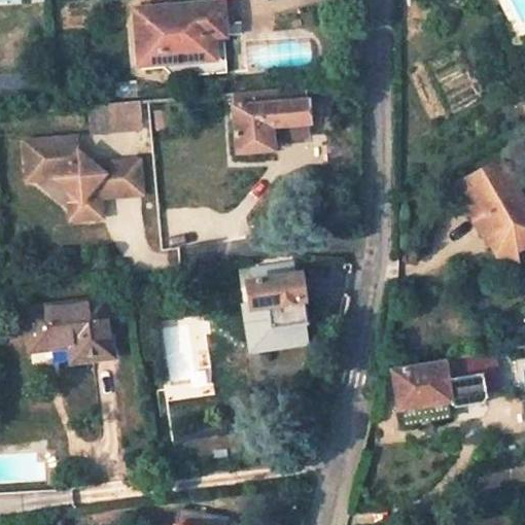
[(211,7),(139,11),(142,67),(214,61),(212,26),(223,26),(231,6),(211,7)]
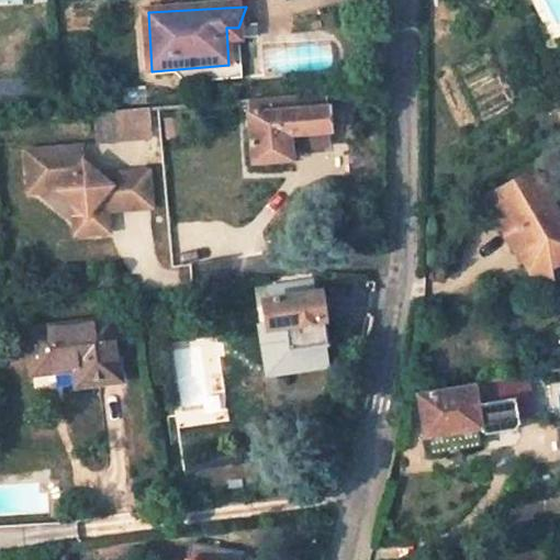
[(247,103),(254,167),(291,164),(290,154),(289,140),(329,136),(325,96),(247,103)]
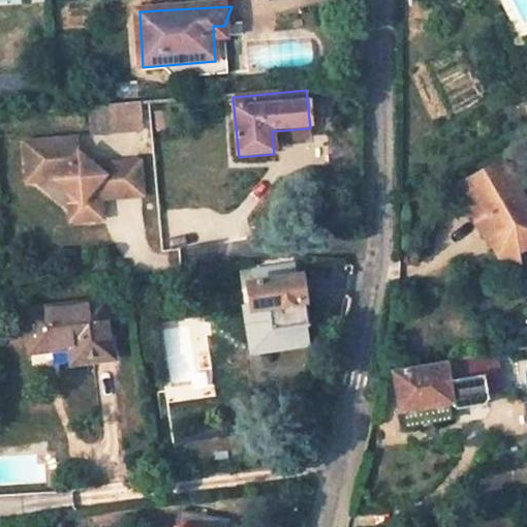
[(107,107),(110,127),(142,125),(140,104),(107,107)]
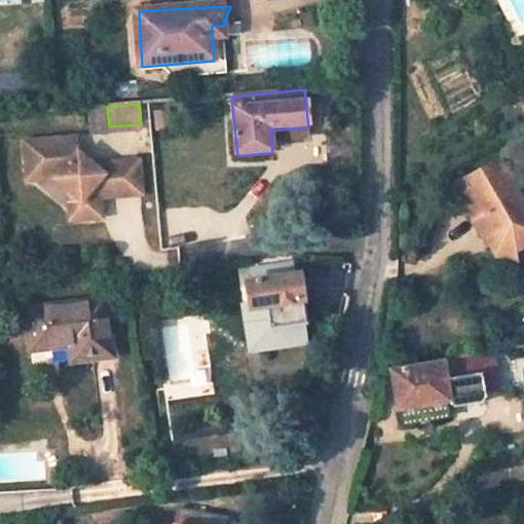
[(109,126),(107,107),(90,108),(92,128),(109,126)]
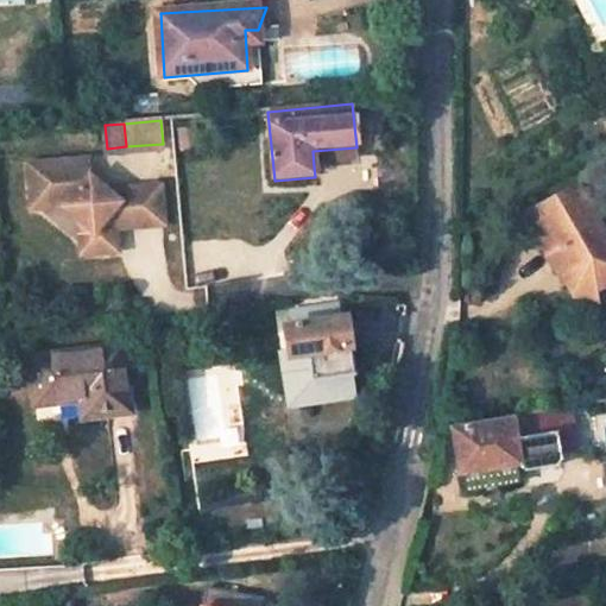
[(314,166),(358,163),(357,147),(313,151),(314,166)]
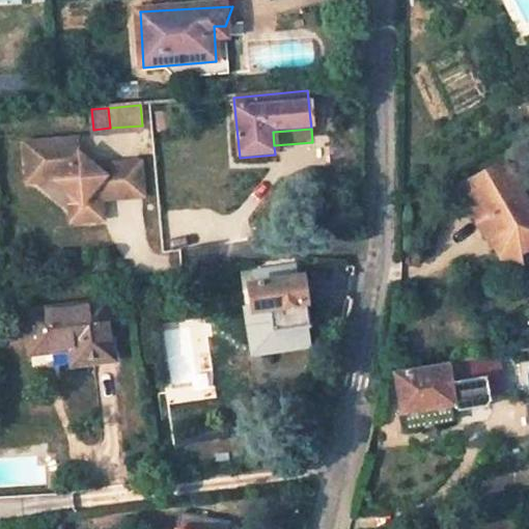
[(82,139),(29,143),(31,164),(47,163),(48,173),(60,172),(73,183),(86,193),(87,212),(107,211),(105,187),(110,179),(123,177),(121,151),(98,154),(83,141),(82,139)]
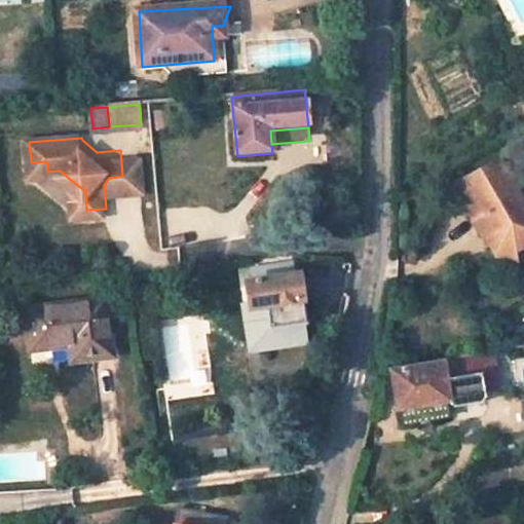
[(153,148),(120,150),(122,176),(155,174),(153,148)]
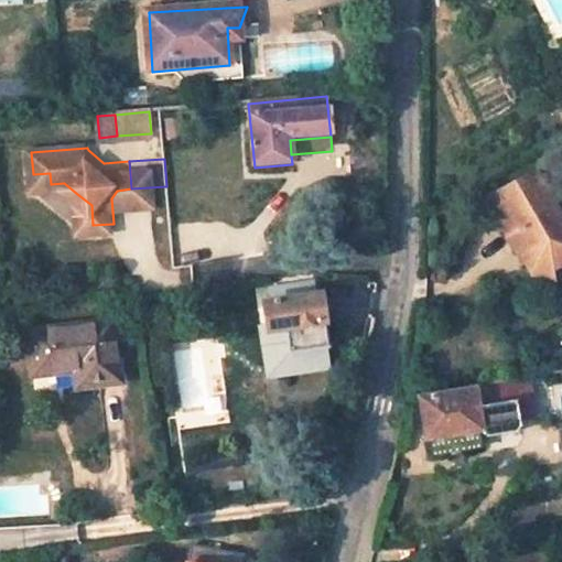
[(50,173),(33,174),(33,185),(51,184),(50,173)]
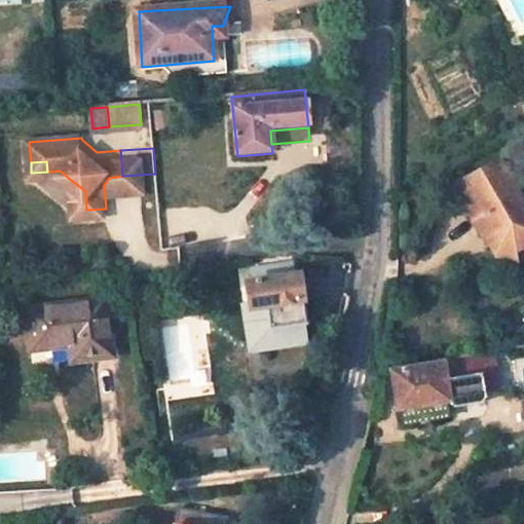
[(455,189),(484,240),(491,236),(499,251),(517,254),(523,250),(523,207),(498,164),(455,189)]
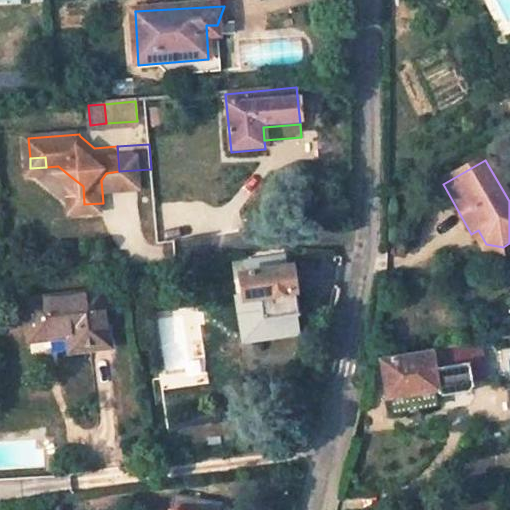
[(83,186),(70,176),(72,205),(84,204),(83,186)]
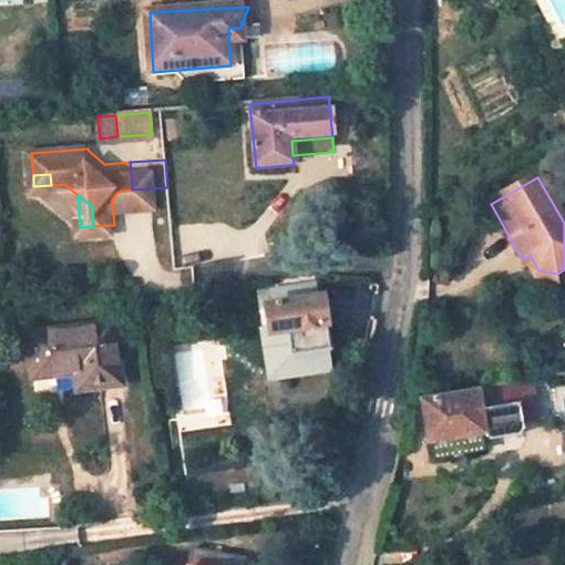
[(270,296),(273,306),(318,299),(317,288),(270,296)]
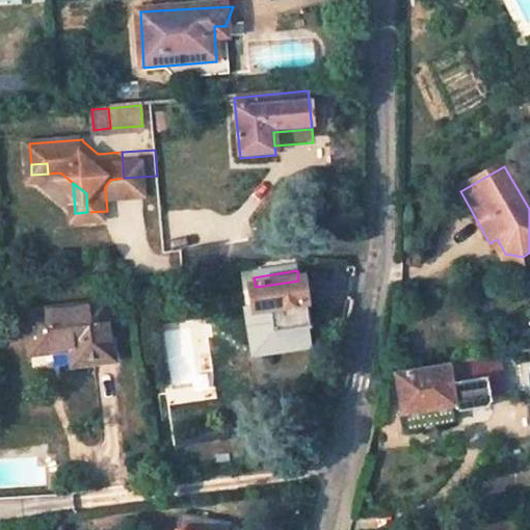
[(256,287),(252,288),(256,315),(271,313),(279,352),(312,347),(309,329),(312,328),(303,280),(298,281),(256,287)]
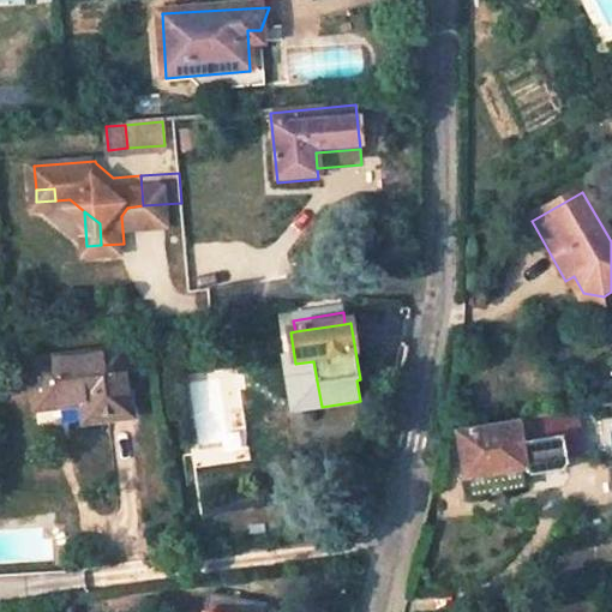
[(126,353),(33,365),(37,412),(85,406),(88,425),(135,419),(126,353)]
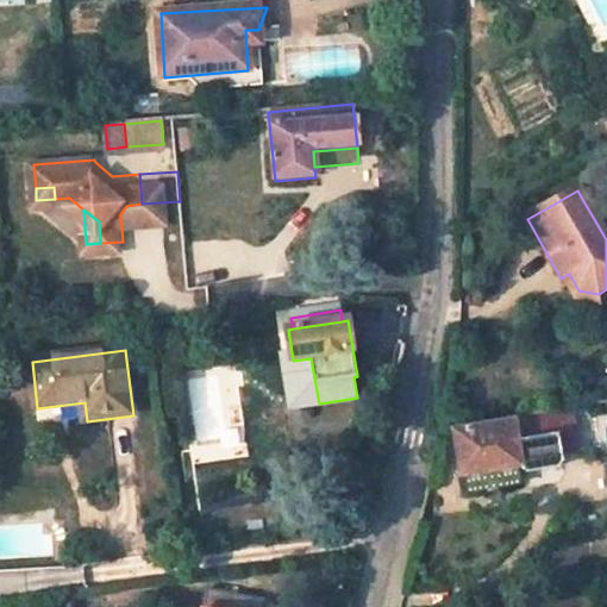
[(319,404),(311,358),(293,361),(286,362),(294,408),(319,404)]
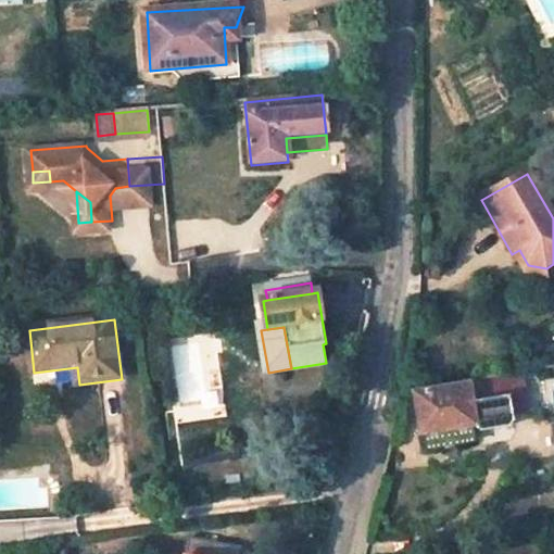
[(415,397),(422,435),(476,426),(481,425),(482,433),(510,429),(510,426),(508,420),(515,419),(512,403),(505,405),(502,386),(500,377),(464,383),(465,388),(415,397)]
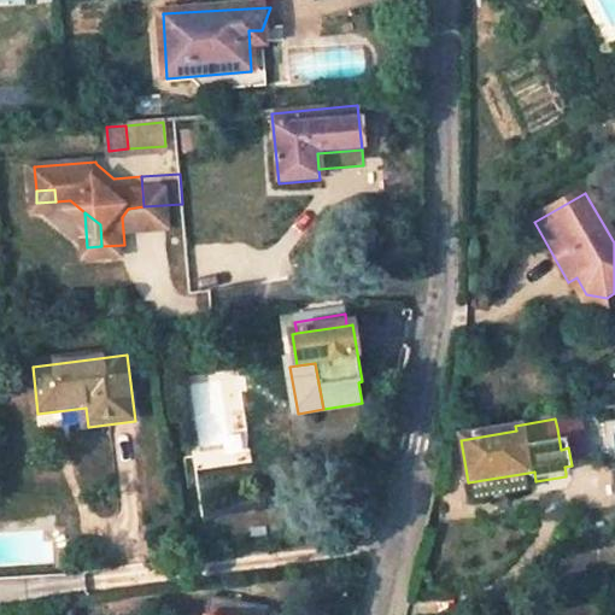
[(580,425),(557,428),(561,450),(568,447),(572,466),(564,467),(566,473),(589,469),(584,446),(580,425)]
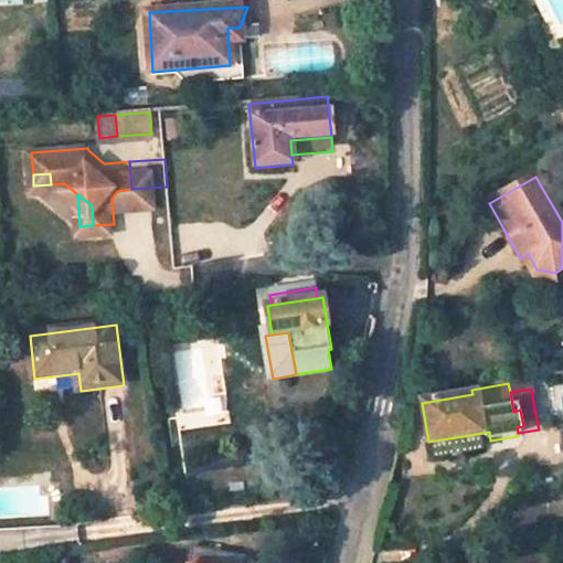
[(193,550),(190,562),(246,562),(246,561),(193,550)]
